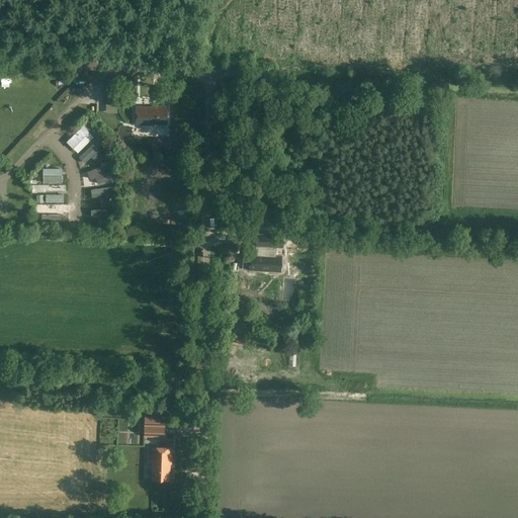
[(16,76),(15,84),(24,85),(25,77),(16,76)]
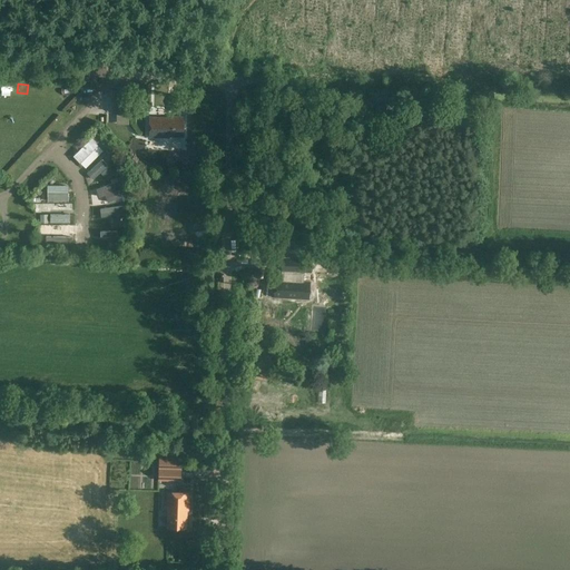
[(38,88),(38,100),(47,100),(47,88),(38,88)]
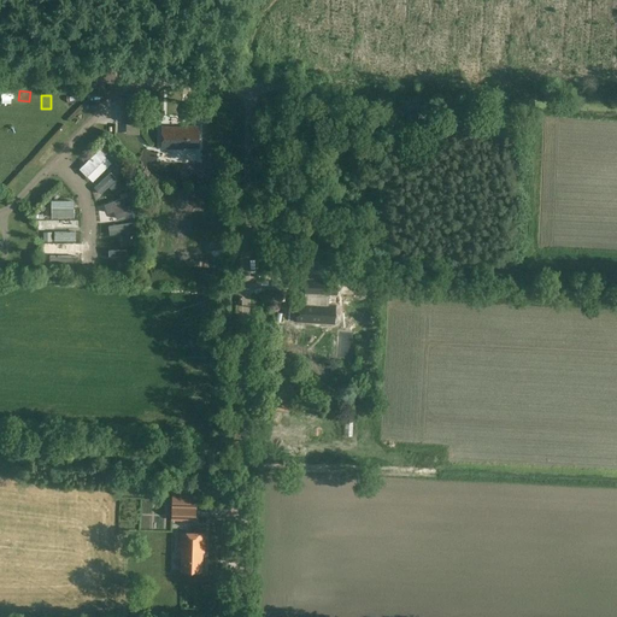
[(46,124),(37,131),(48,142),(56,135),(46,124)]
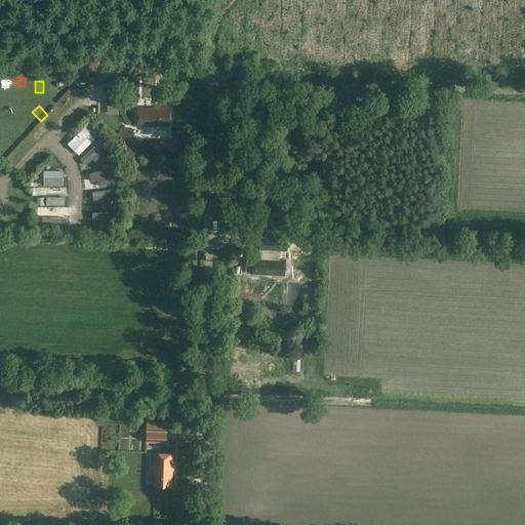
[(161,109),(161,110),(137,109),(137,126),(158,126),(158,125),(168,125),(169,109),(161,109)]
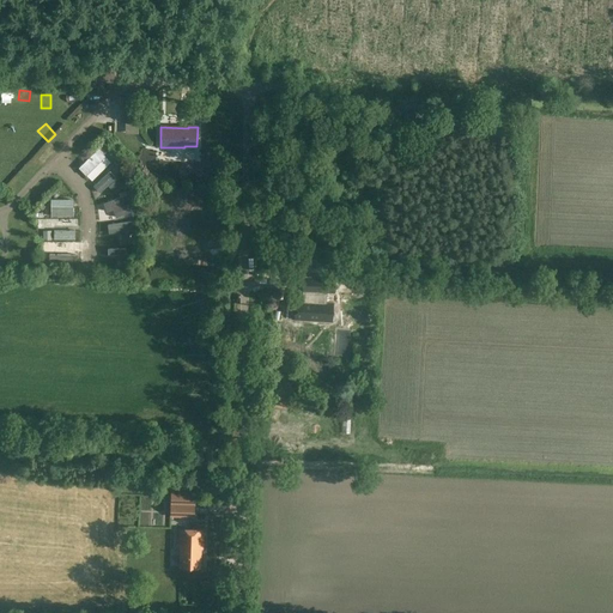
[(310,271),(310,277),(309,277),(307,292),(334,293),(335,278),(328,278),(328,269),(315,269),(314,271),(310,271)]
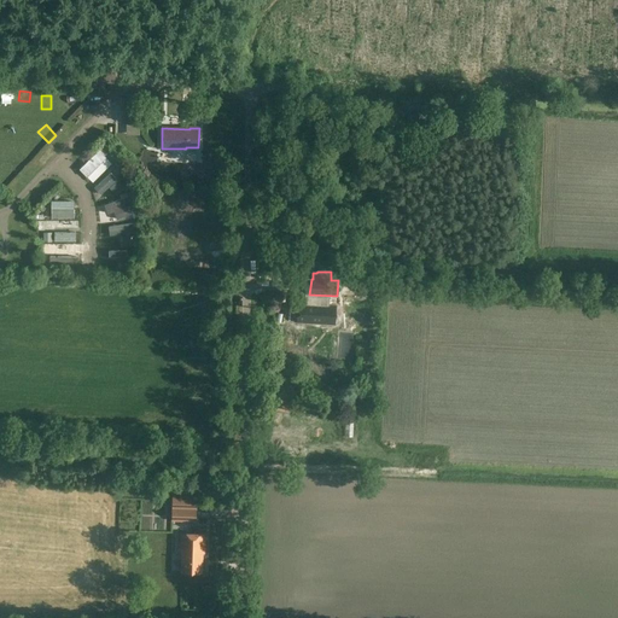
[(354,292),(355,281),(343,280),(343,292),(354,292)]
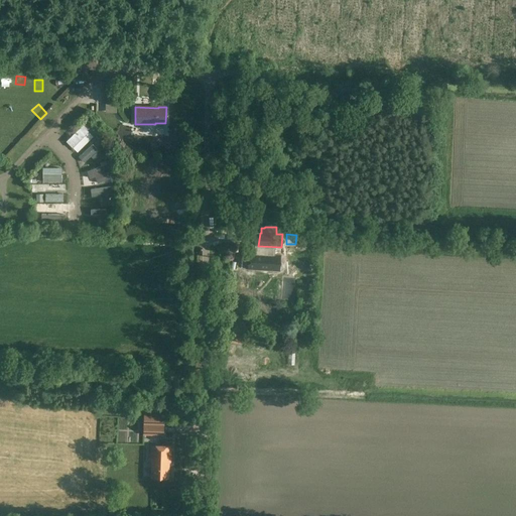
[(320,236),(300,235),(300,244),(319,245),(320,236)]
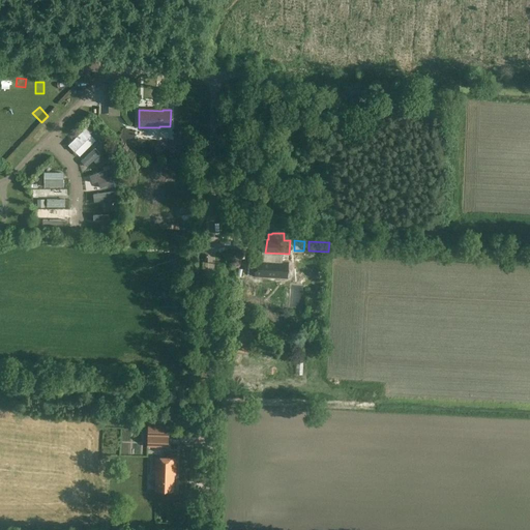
[(287,278),(288,262),(255,260),(254,276),(287,278)]
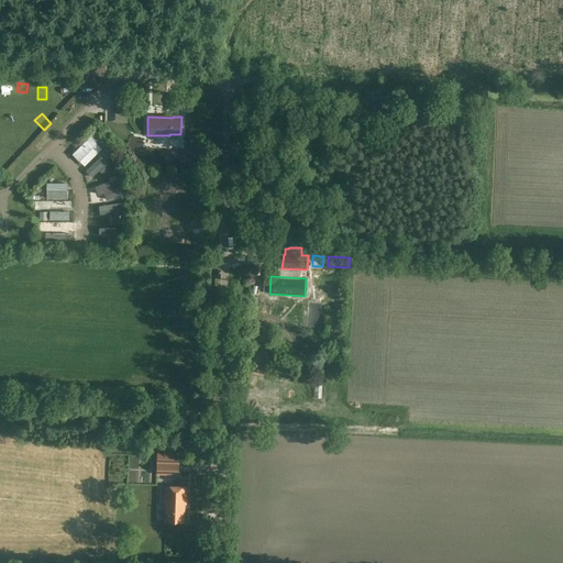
[(178,465),(157,464),(157,475),(178,476),(178,465)]
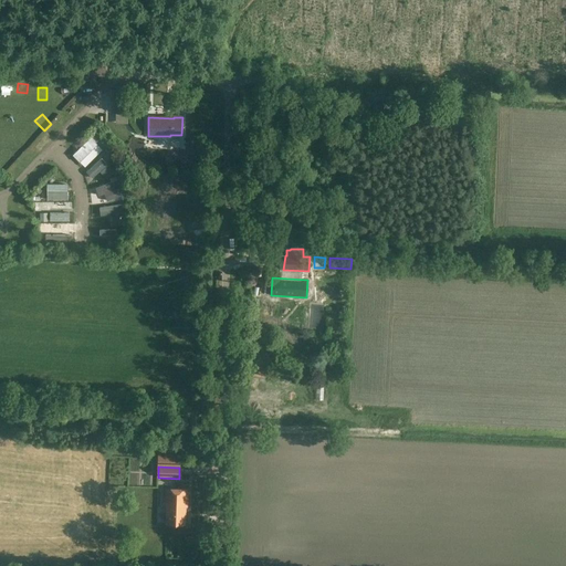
[(188,507),(188,489),(166,489),(165,506),(167,506),(166,524),(186,524),(186,507),(188,507)]
